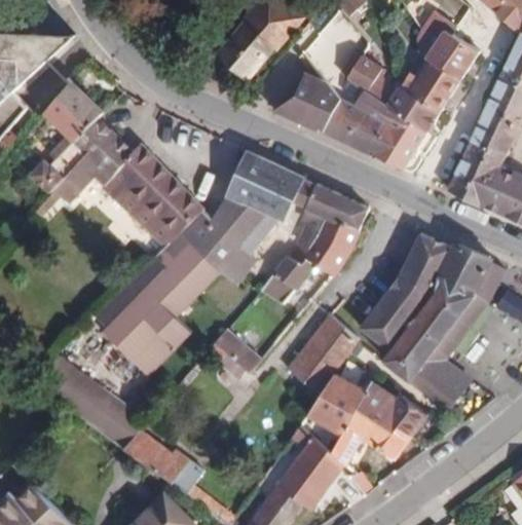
[(301,16),(281,0),(261,0),(217,53),(245,77),(283,33),(285,35),(301,16)]
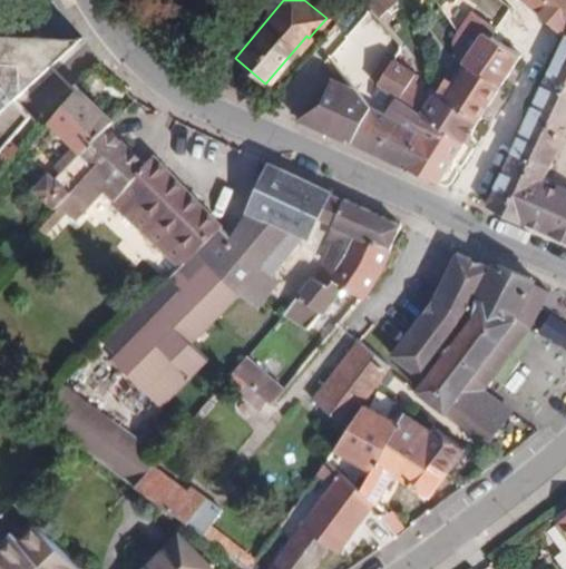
[(363,0),(378,16),(394,0),(363,0)]
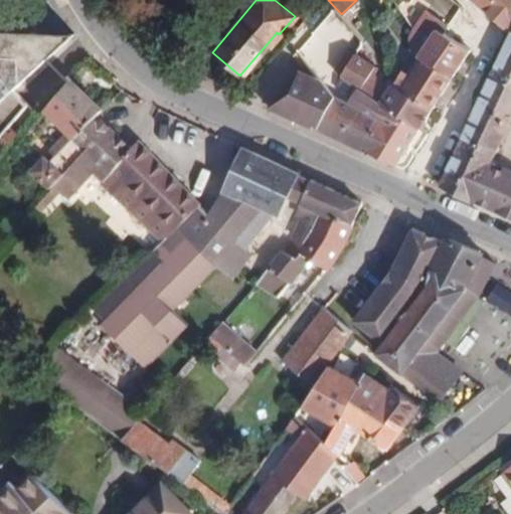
[(471,0),(508,32),(510,28),(510,0),(471,0)]
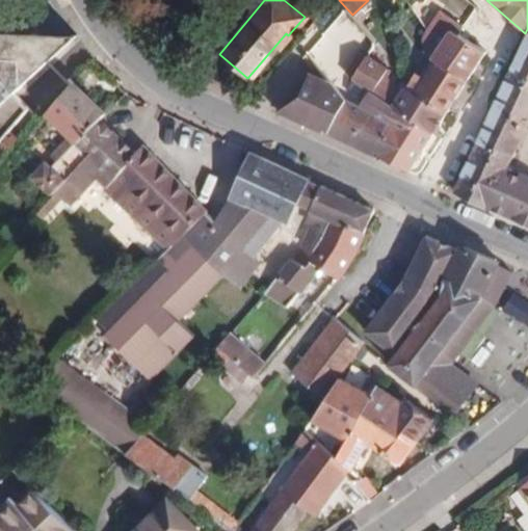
[(424,52),(465,79),(483,51),(455,34),(460,27),(437,9),(418,37),(424,52)]
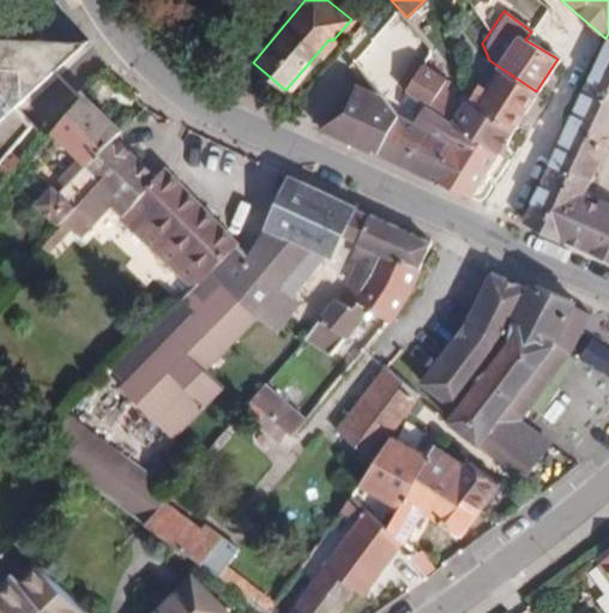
[(0,158),(30,125),(13,107),(85,40),(0,35),(0,158)]
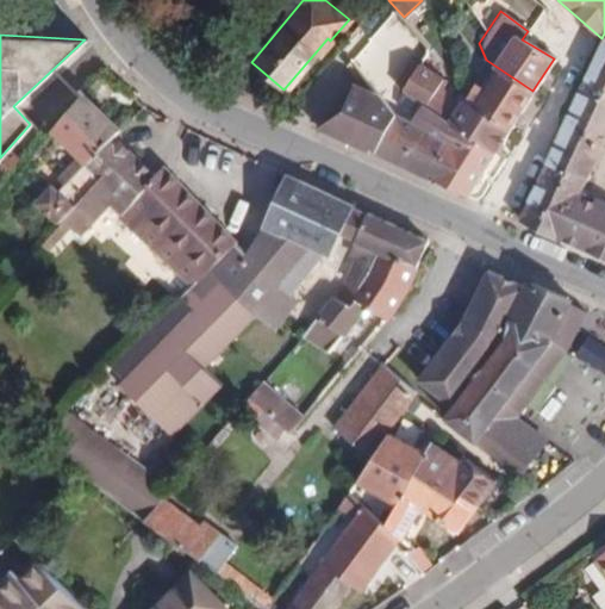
[(555,237),(575,196),(604,134),(604,41),(602,38),(596,50),(517,219),(555,237)]
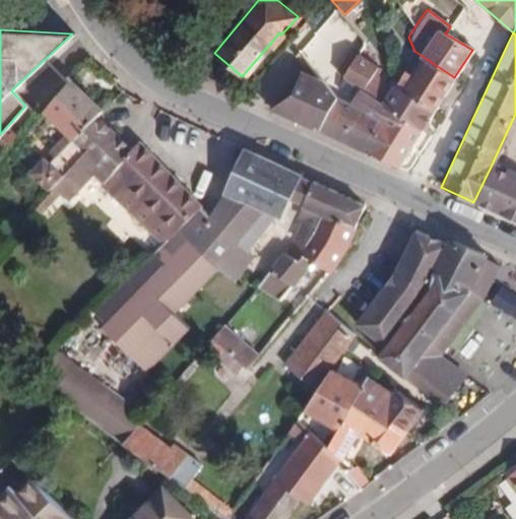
[(356,53),(333,41),(327,51),(335,56),(328,68),(341,76),(351,60),(356,53)]
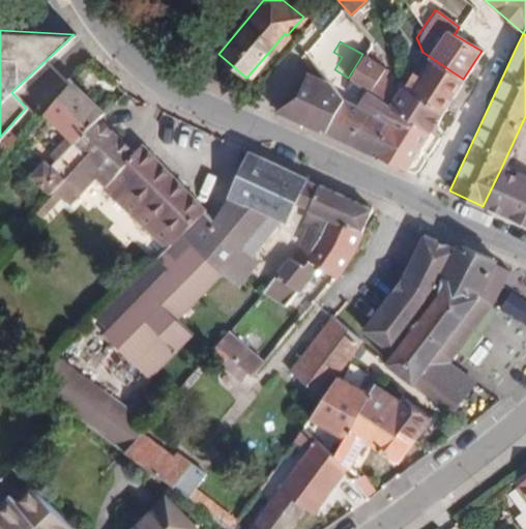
[(463,79),(422,52),(400,85),(441,113),(463,79)]
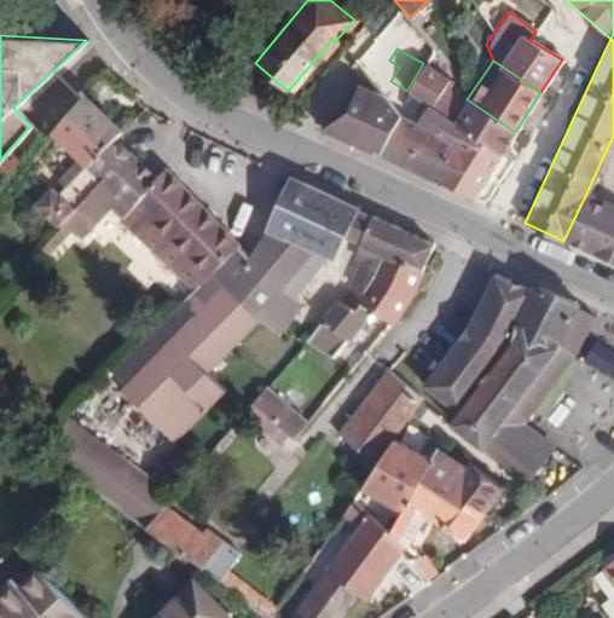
[(499,154),(515,132),(467,99),(453,91),(452,93),(418,71),(406,91),(428,105),(499,154)]
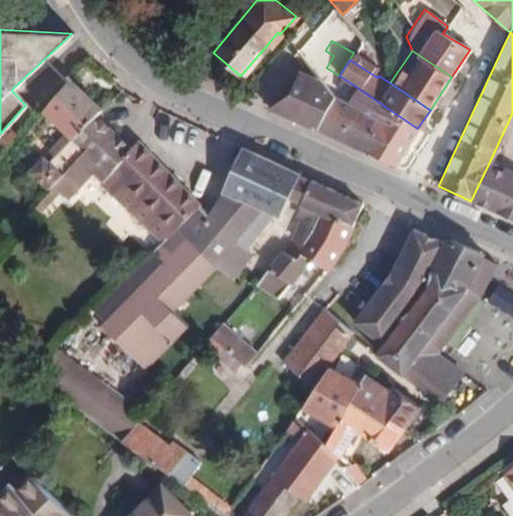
[(312,126),(363,150),(384,117),(347,102),(334,96),(320,80),(299,70),(267,107),(311,128),(312,126)]
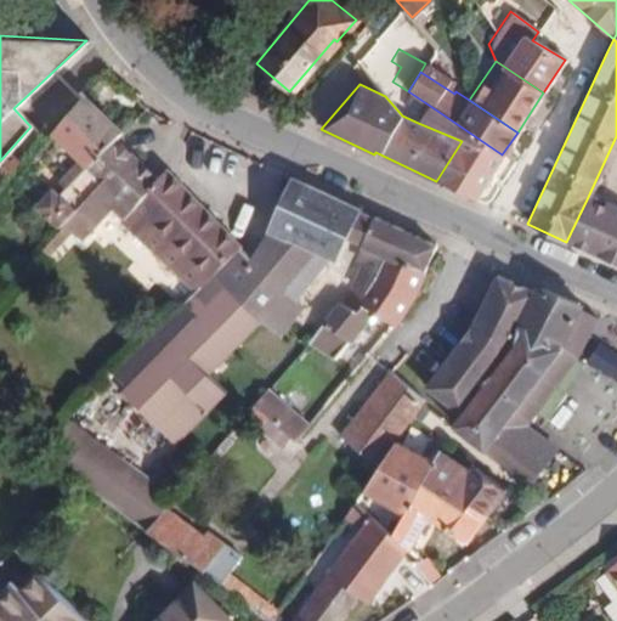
[(81,158),(90,165),(114,137),(120,131),(83,95),(51,131),(81,158)]
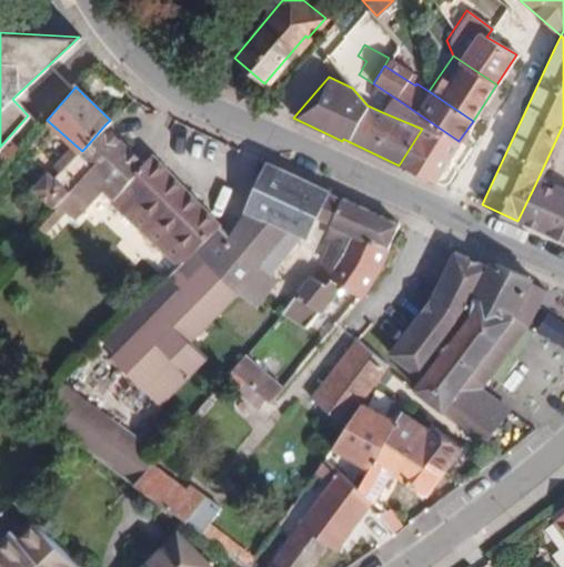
[(393,97),(382,112),(422,129),(399,165),(433,182),(459,141),(393,97)]
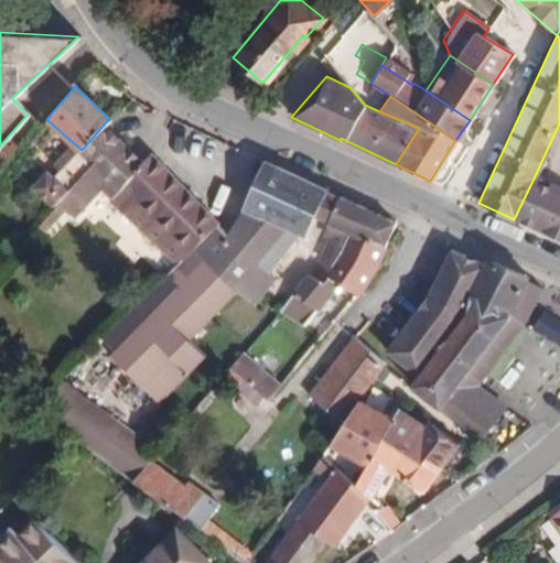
[(104,125),(82,150),(81,152),(95,164),(117,138),(104,125)]
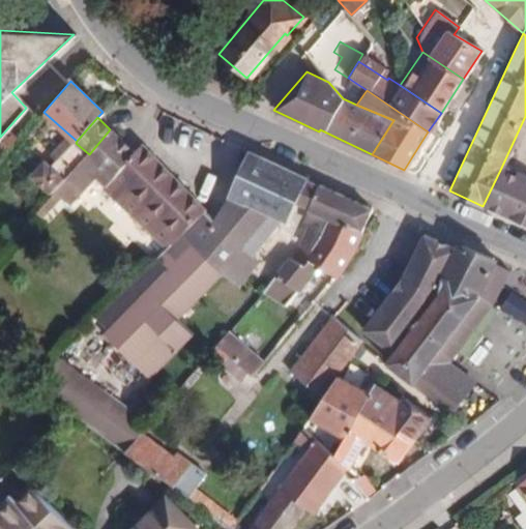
[(110,129),(89,154),(87,156),(91,159),(94,163),(91,167),(112,188),(120,179),(179,242),(205,212),(140,143),(132,151),(110,129)]
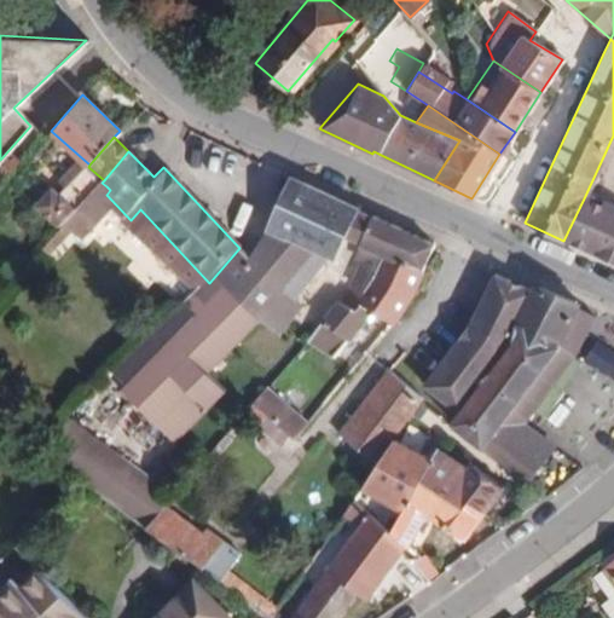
[(88,167),(90,165),(81,157),(61,182),(68,188),(62,195),(54,189),(39,207),(63,227),(90,196),(102,183),(104,180),(88,167)]
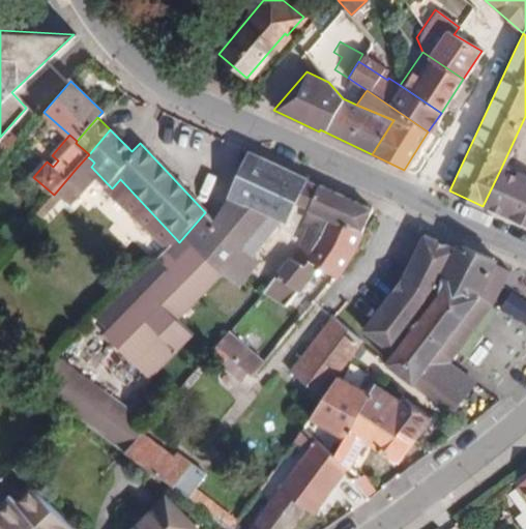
[(229,235),(253,207),(267,214),(286,223),(307,179),(246,152),(227,197),(213,221),(229,235)]
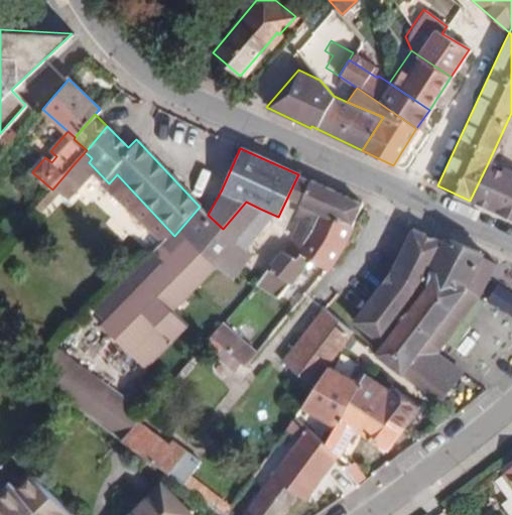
[(89,155),(85,152),(75,163),(79,166),(89,155)]
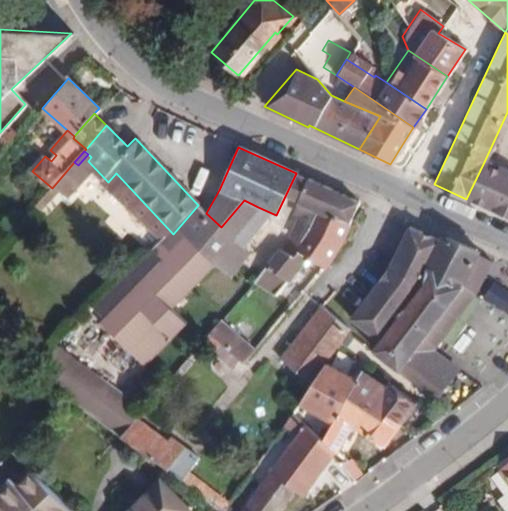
[(507,175),(483,164),(466,199),(507,218),(507,175)]
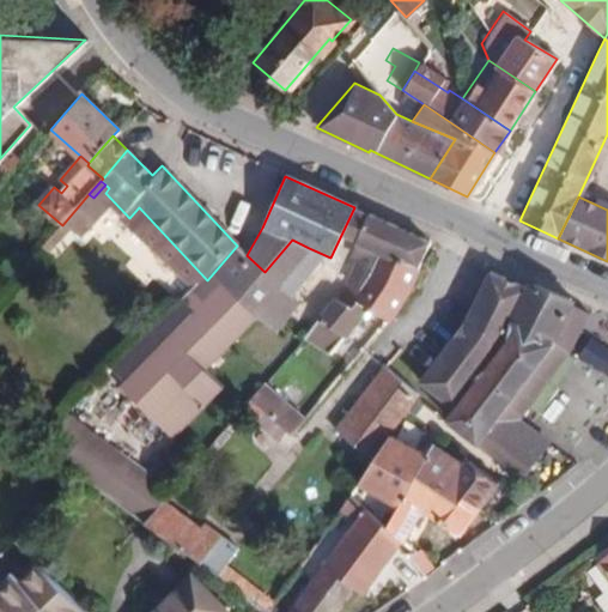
[(352,247),(365,253),(412,274),(415,267),(427,241),(366,212),(353,241),(354,241),(352,247)]
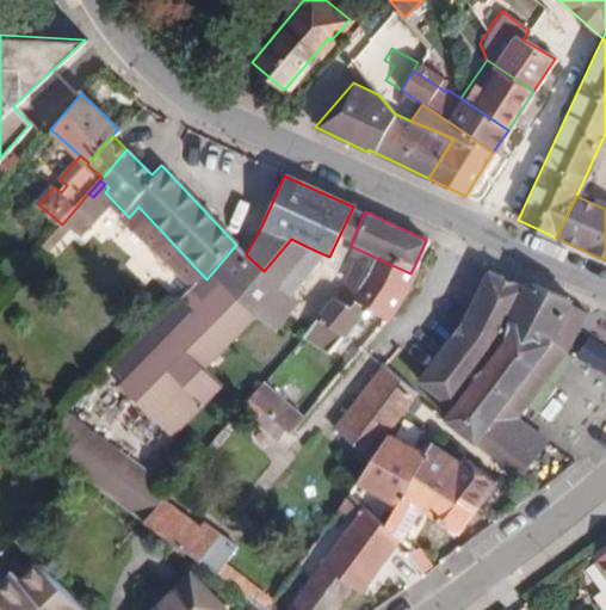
[(131,232),(117,246),(159,291),(174,277),(131,232)]
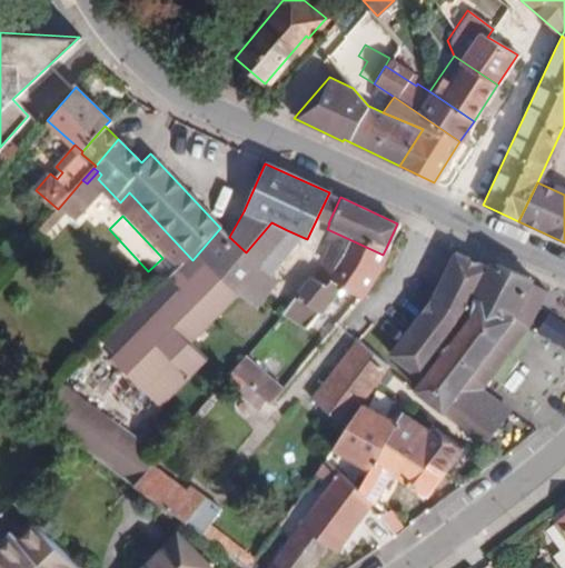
[(287,230),(271,222),(246,252),(265,272),(287,230)]
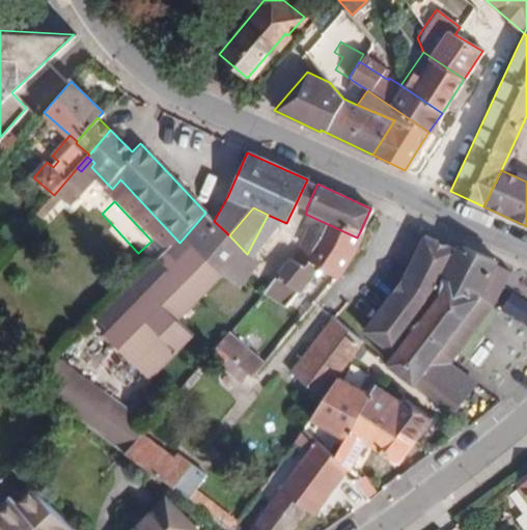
[(144,333),(229,235),(214,221),(205,213),(179,243),(160,268),(171,278),(133,324),(144,333)]
